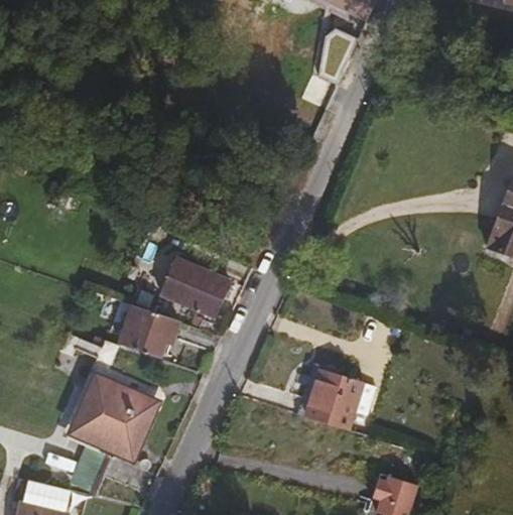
[(512,182),(493,257),(512,262),(512,182)]
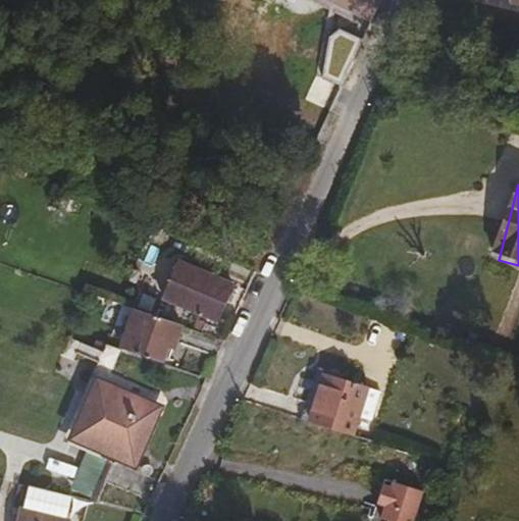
[(210,317),(225,281),(174,258),(159,294),(210,317)]
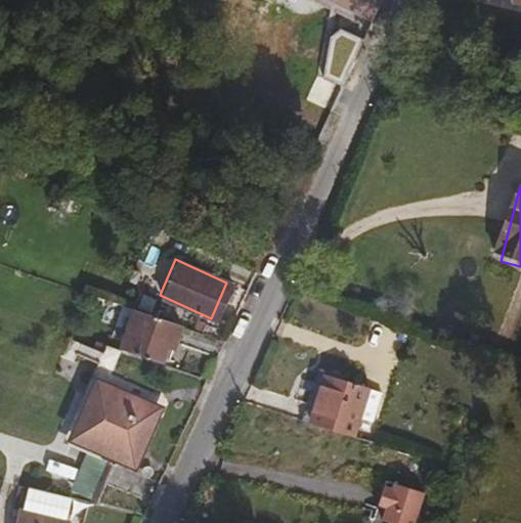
[(166,367),(178,328),(137,315),(126,354),(166,367)]
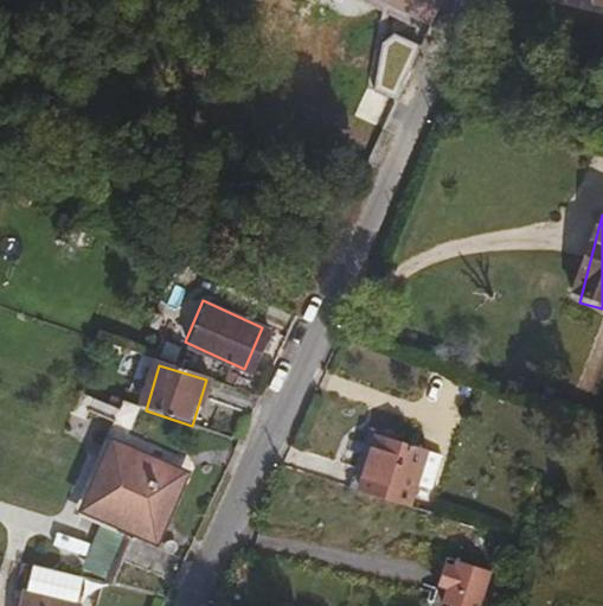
[(418,483),(428,447),(380,434),(365,491),(414,503),(418,483)]
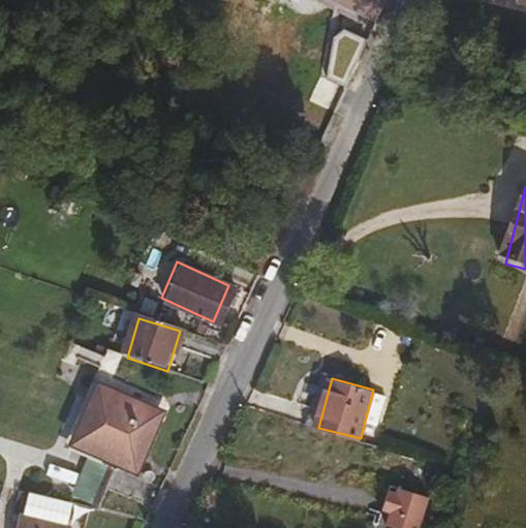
[(137,472),(163,413),(106,387),(98,407),(93,404),(84,425),(89,428),(81,446),(120,465),(98,510),(137,520),(157,480),(155,476),(151,473),(140,474),(137,472)]
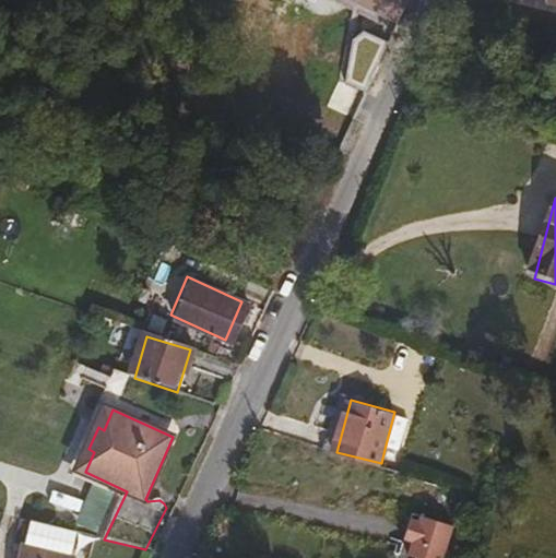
[(403,449),(411,416),(394,412),(386,444),(403,449)]
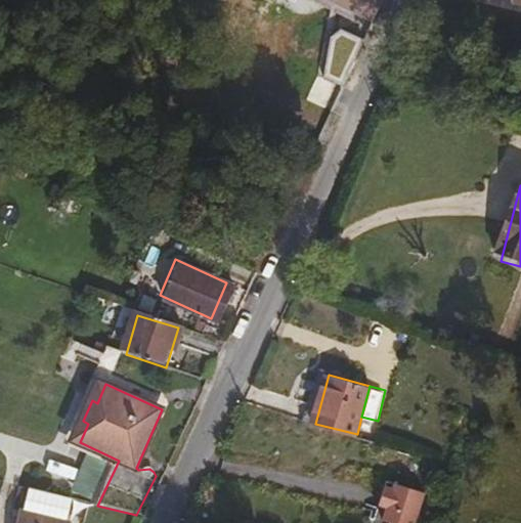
[(82,455),(72,484),(89,491),(100,462),(82,455)]
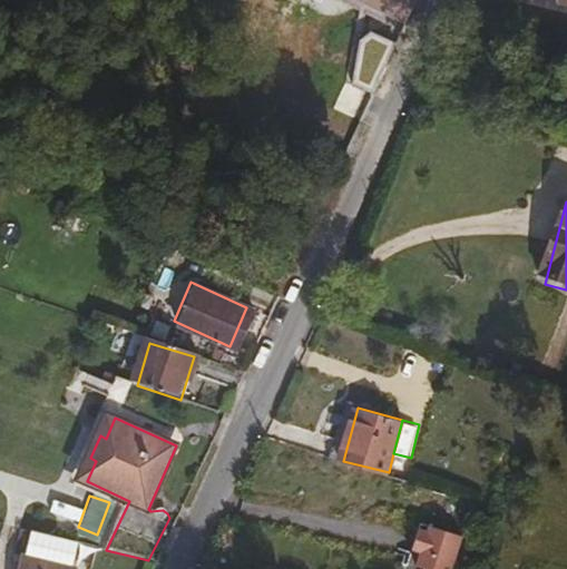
[(416,568),(426,525),(401,520),(392,568),(416,568)]
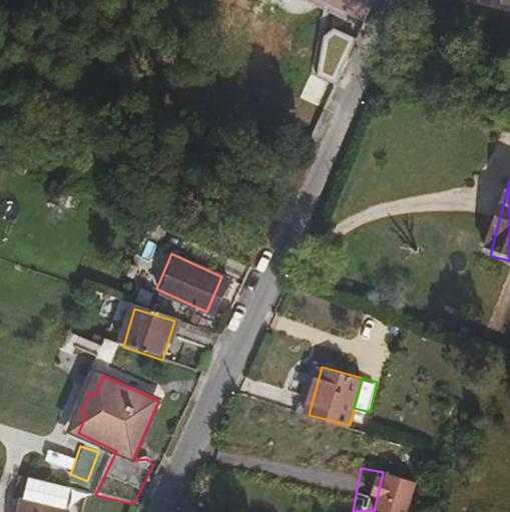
[(64,510),(70,488),(29,478),(23,499),(64,510)]
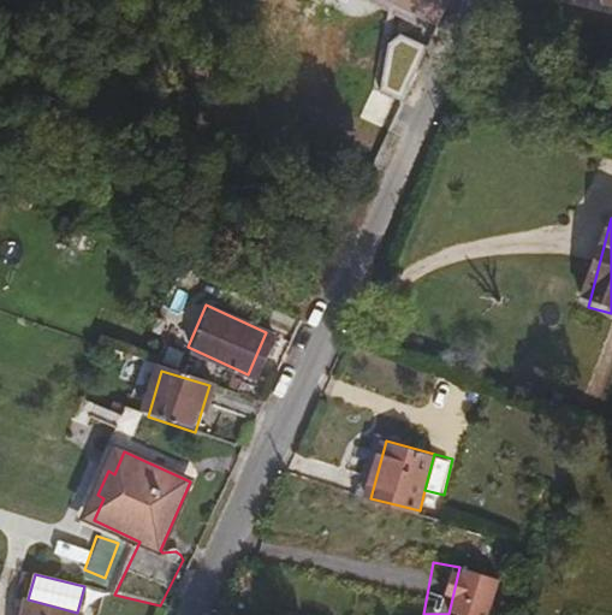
[(76,614),(77,613),(28,599),(23,614),(76,614)]
